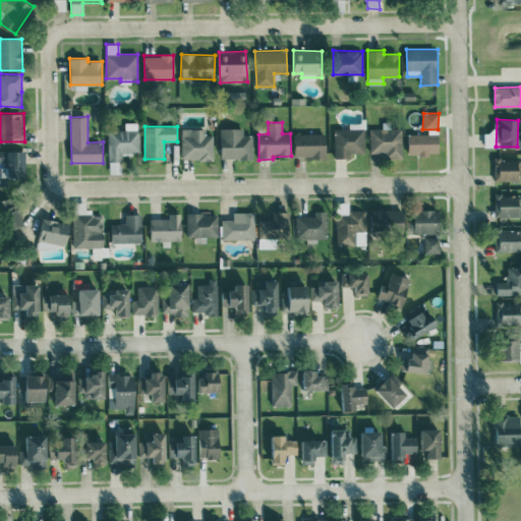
[(206,128),(181,128),(182,160),(214,159),(213,135),(206,135),(206,128)]
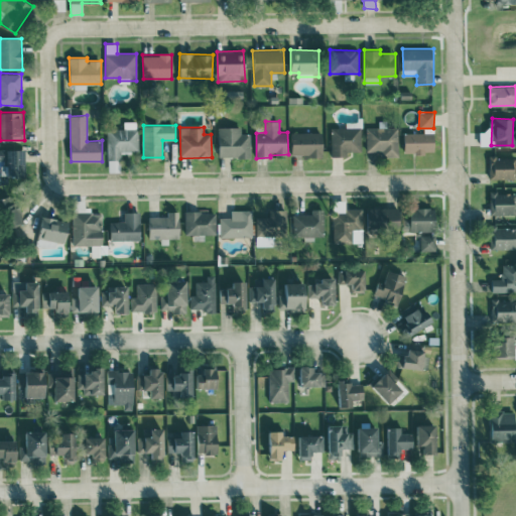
[(218,156),(250,157),(251,134),(241,133),(241,127),(219,127),(218,156)]
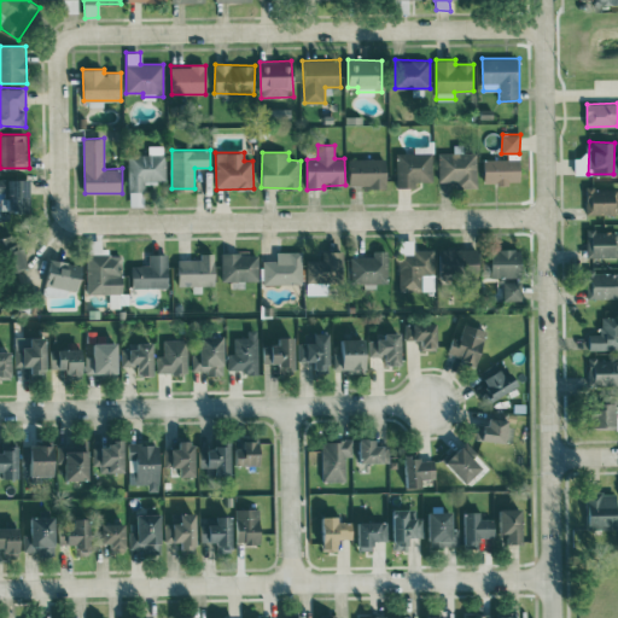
[(438,181),(458,181),(458,187),(477,187),(477,153),(439,152),(438,181)]
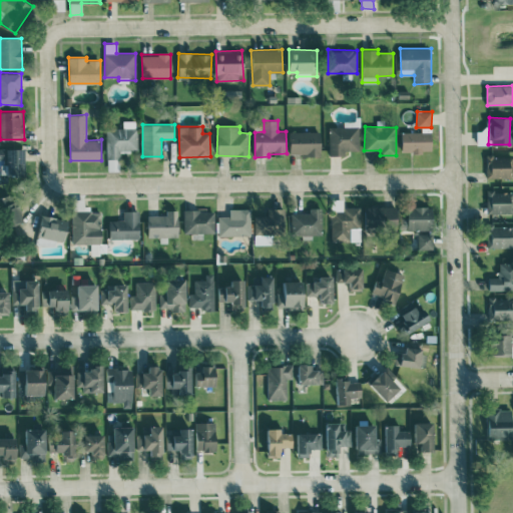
[(106,128),(107,158),(121,158),(121,151),(138,151),(138,128),(106,128)]
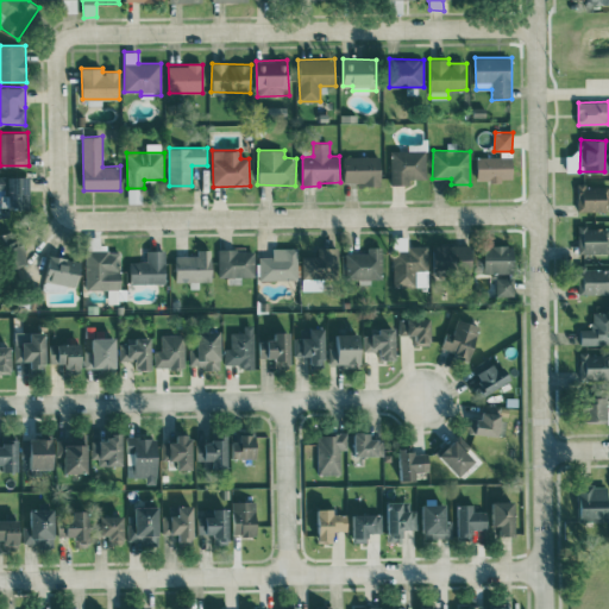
[(345,184),(381,184),(382,156),(345,156),(345,184)]
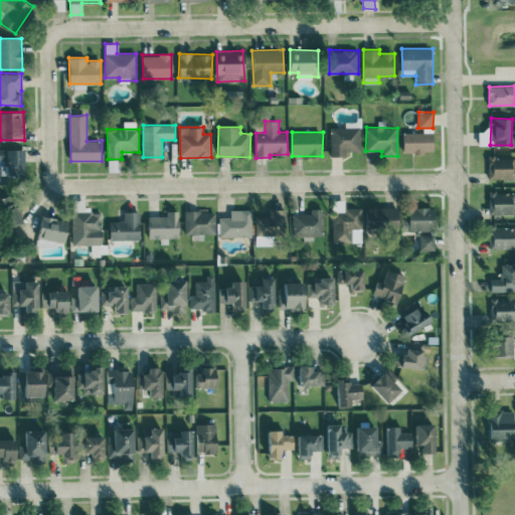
[(403,133),(403,153),(435,152),(434,132),(403,133)]
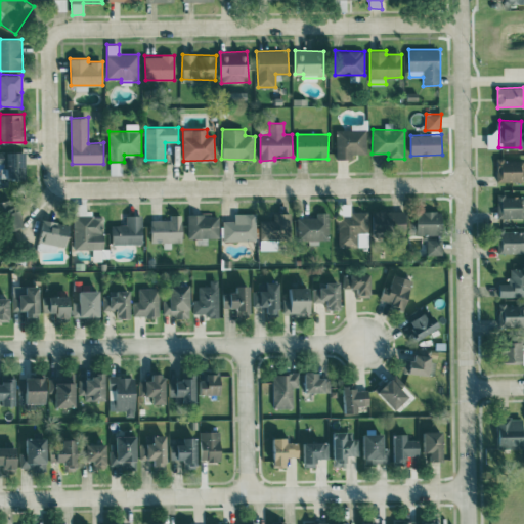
[(26,151),(8,151),(7,180),(26,181),(26,151)]
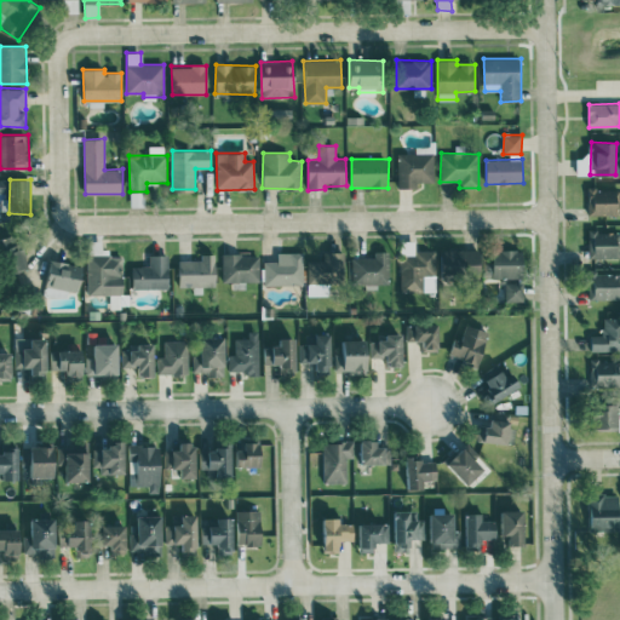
[(589,216),(619,214),(619,207),(619,206),(619,189),(589,190),(589,216)]
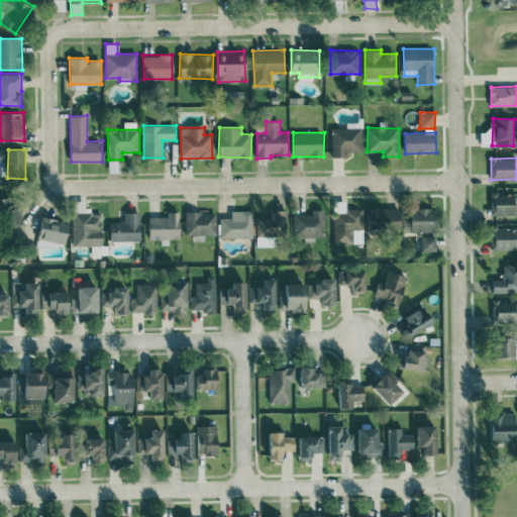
[(492,215),(516,214),(516,192),(491,193),(492,215)]
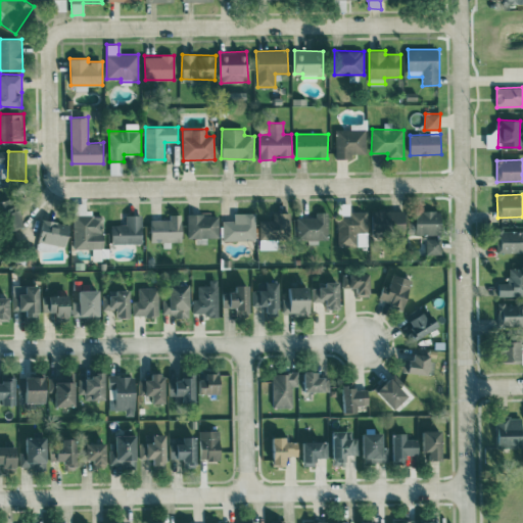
[(24,227),(13,197),(0,201),(0,215),(7,233),(24,227)]
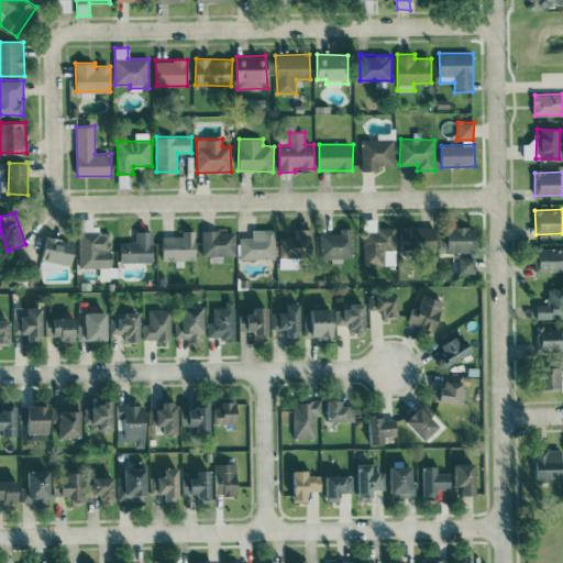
[(364,264),(384,265),(385,249),(393,249),(393,228),(376,227),(376,220),(364,220),(364,264)]
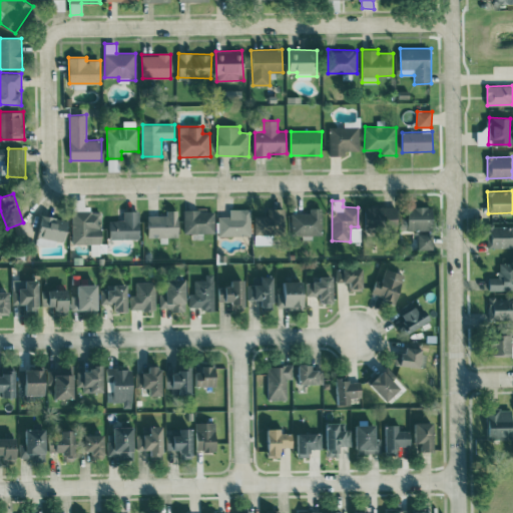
[(365,227),(399,228),(399,206),(365,206),(365,227)]
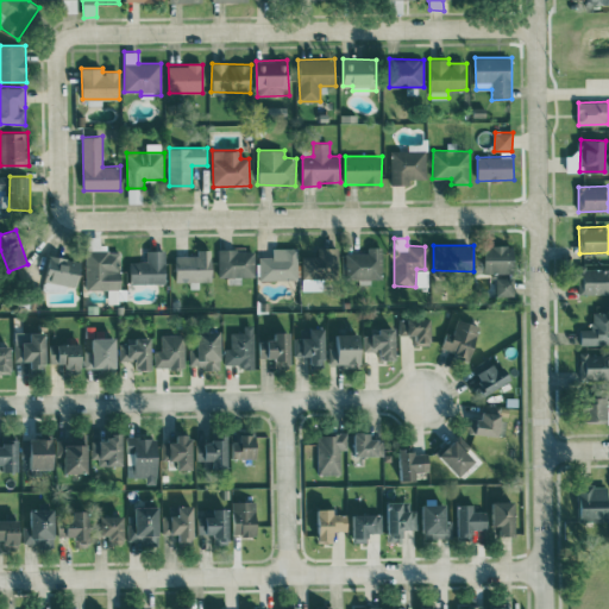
[(485,272),(515,271),(515,245),(484,245),(485,272)]
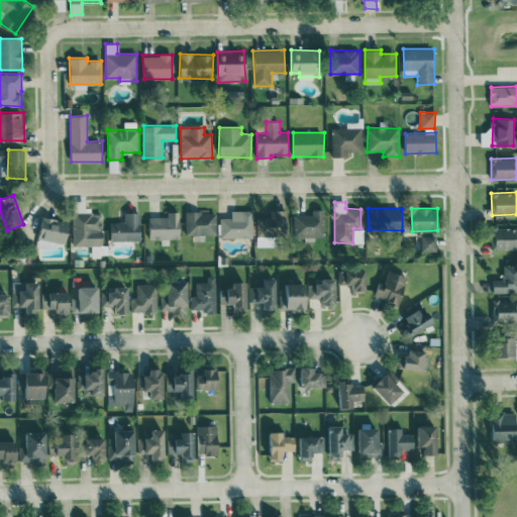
[(294,237),(323,236),(322,209),(312,210),(312,214),(293,215),(294,237)]
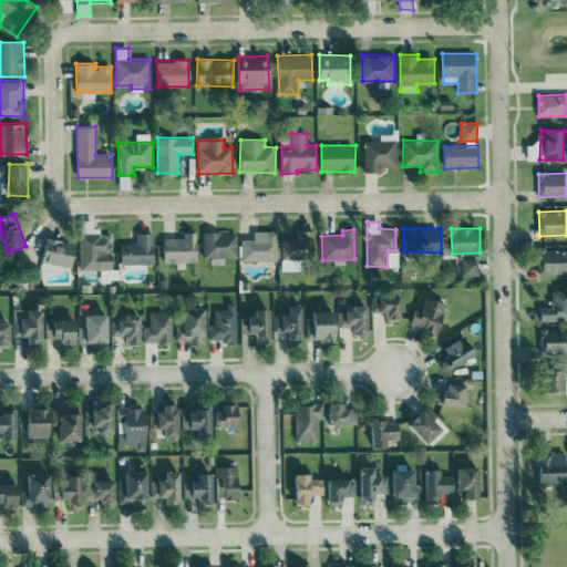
[(277,260),(277,230),(254,230),(254,239),(241,239),(241,260),(277,260)]
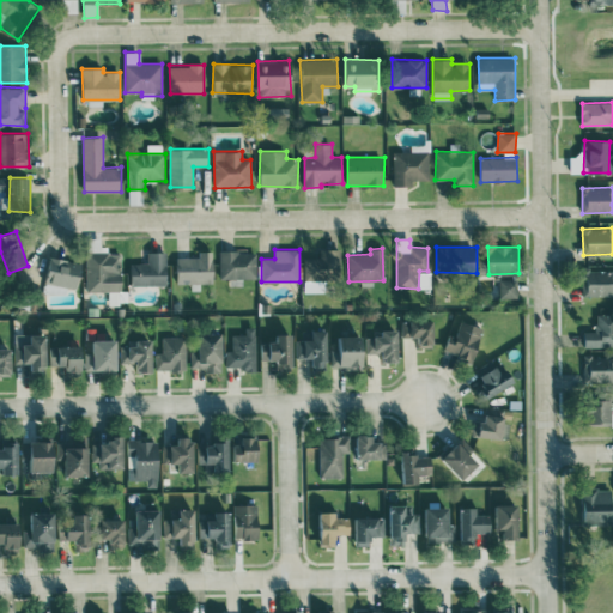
[(304,258),(304,283),(341,283),(340,249),(320,249),(320,258),(304,258)]
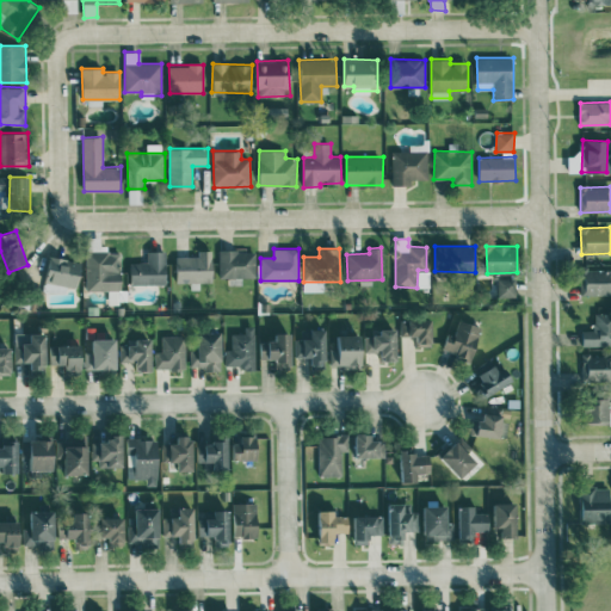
[(213,282),(213,250),(198,251),(198,257),(177,257),(177,282),(213,282)]
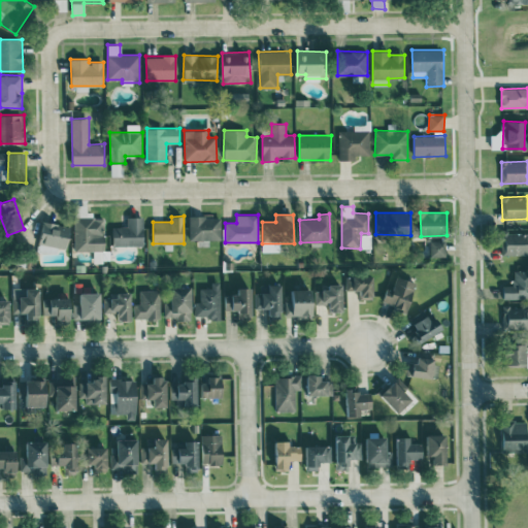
[(104,217),(75,218),(75,252),(96,252),(96,262),(104,262),(104,217)]
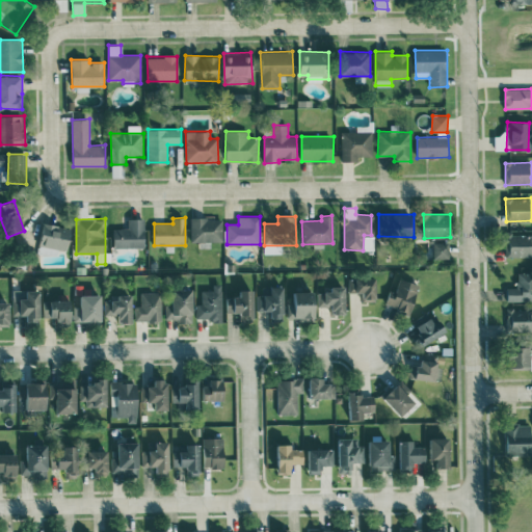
[(114,247),(144,246),(144,218),(128,219),(128,229),(113,229),(114,247)]
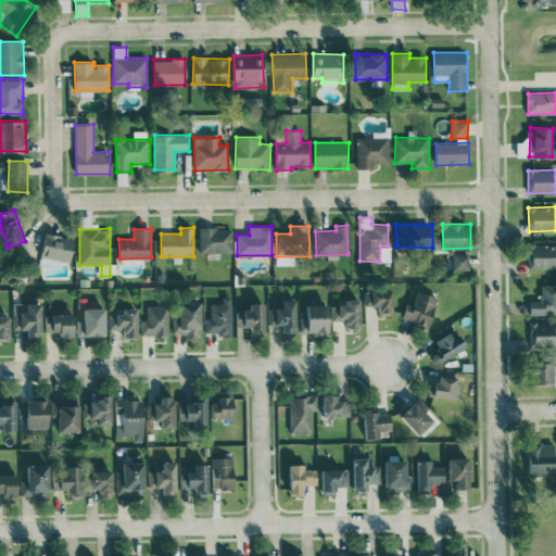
[(232,228),(199,228),(199,253),(232,252),(232,228)]
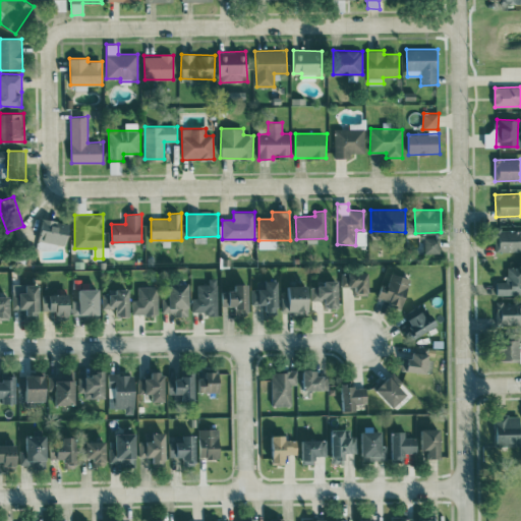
[(70,222),(42,219),(39,241),(67,244),(70,222)]
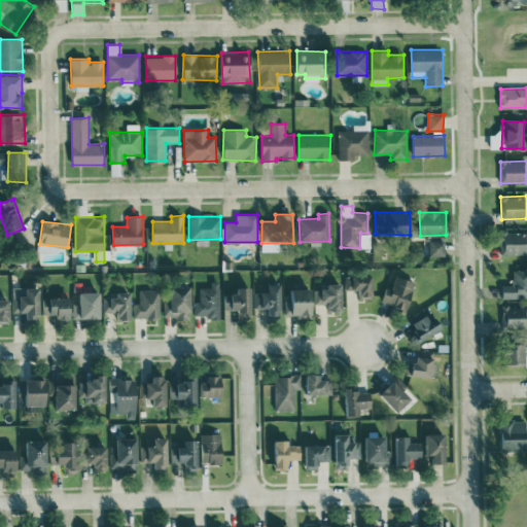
[(526,232),(505,232),(505,253),(526,253),(526,232)]
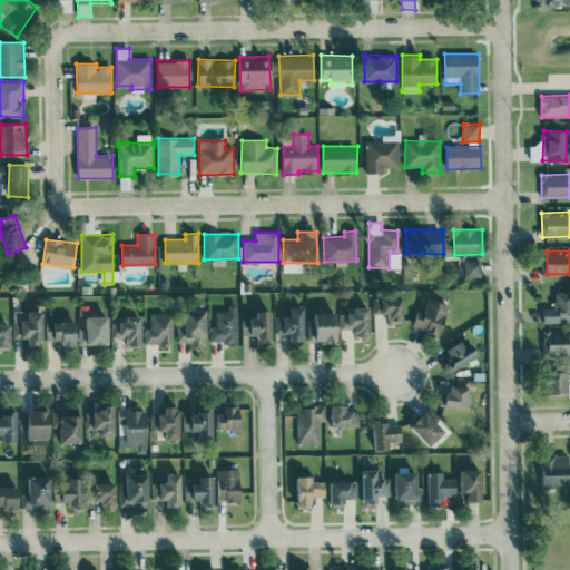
[(481,276),(482,259),(465,259),(464,276),(481,276)]
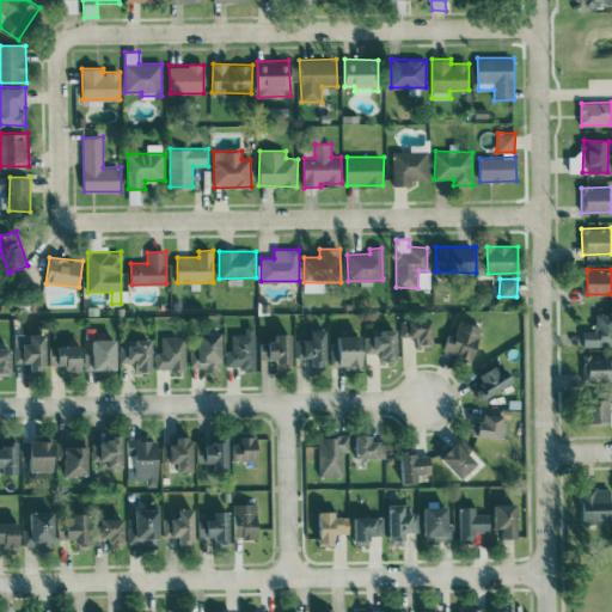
[(611,346),(611,313),(595,313),(595,331),(583,331),(583,346),(611,346)]
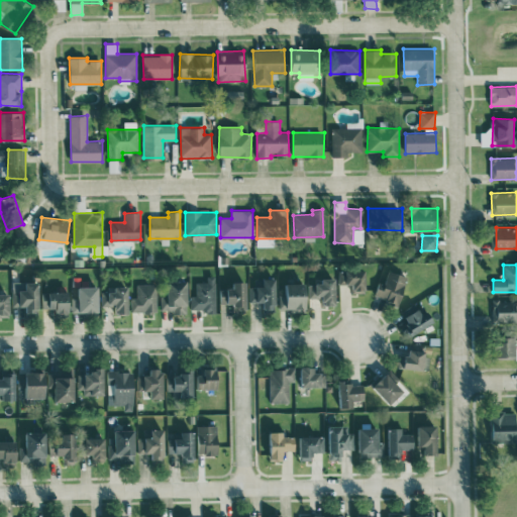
[(339,284),(351,284),(351,292),(367,292),(366,271),(338,271),(339,284)]
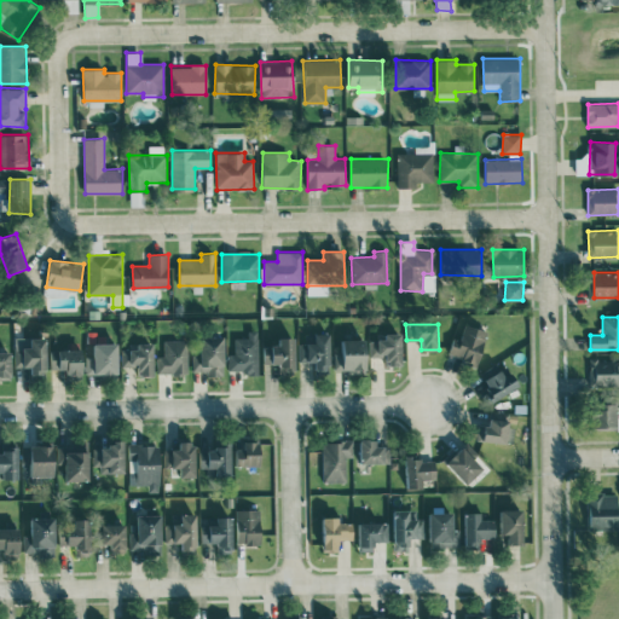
[(447,357),(480,363),(486,329),(463,325),(461,339),(452,337),(447,357)]
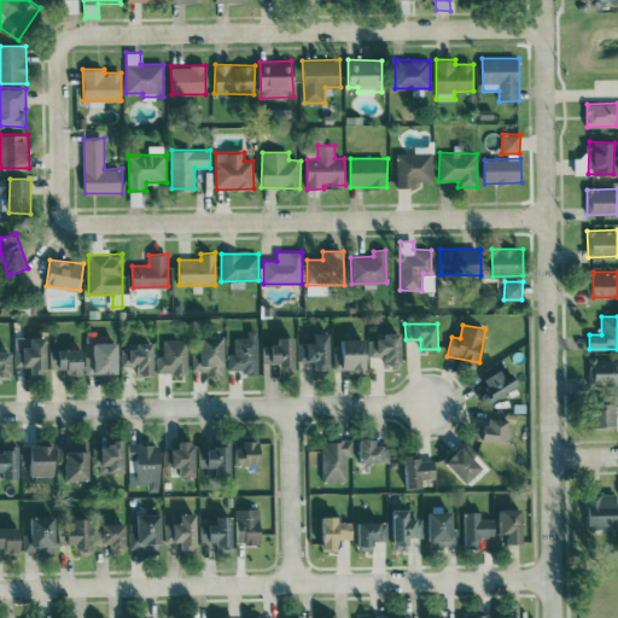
[(258,372),(257,330),(248,330),(248,337),(233,337),(234,353),(227,353),(228,372),(258,372)]
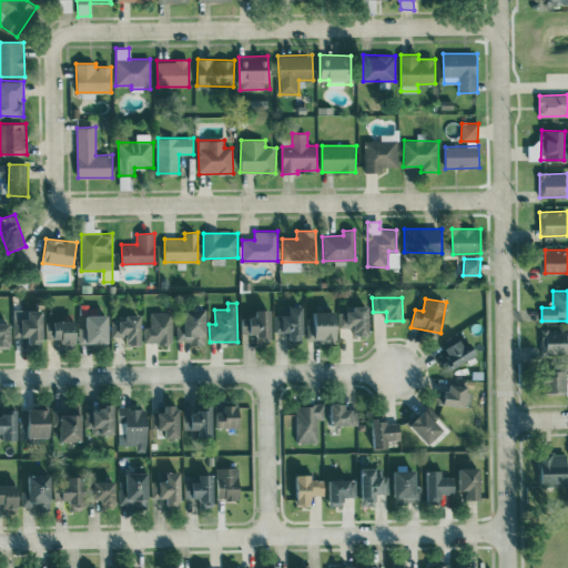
[(304,306),(291,306),(291,315),(274,315),(274,332),(288,332),(288,343),(303,344),(304,306)]
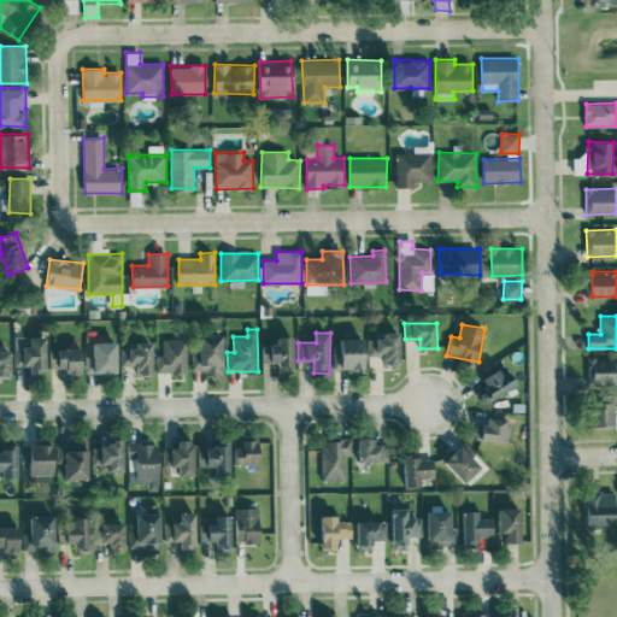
[(401,333),(383,333),(383,339),(368,339),(368,356),(385,354),(385,365),(403,364),(401,333)]
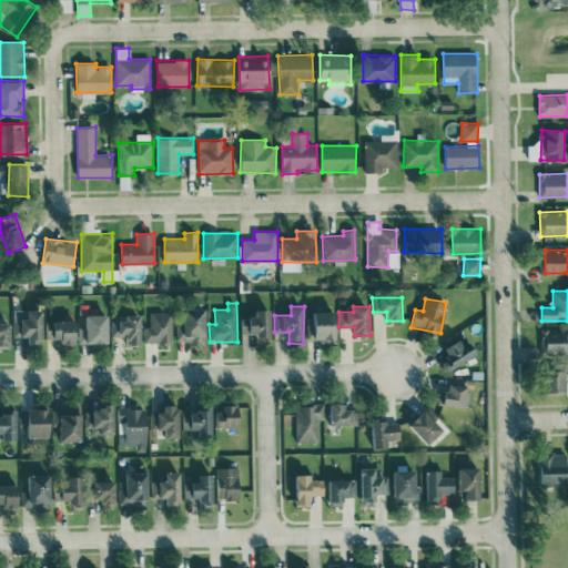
[(176,341),(191,340),(191,345),(206,344),(206,308),(183,310),(184,323),(176,324),(176,341)]
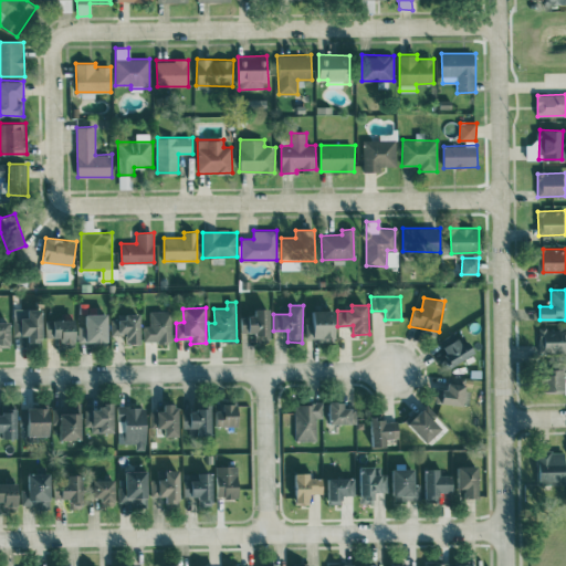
[(29,344),(43,343),(42,308),(13,310),(14,336),(29,336),(29,344)]
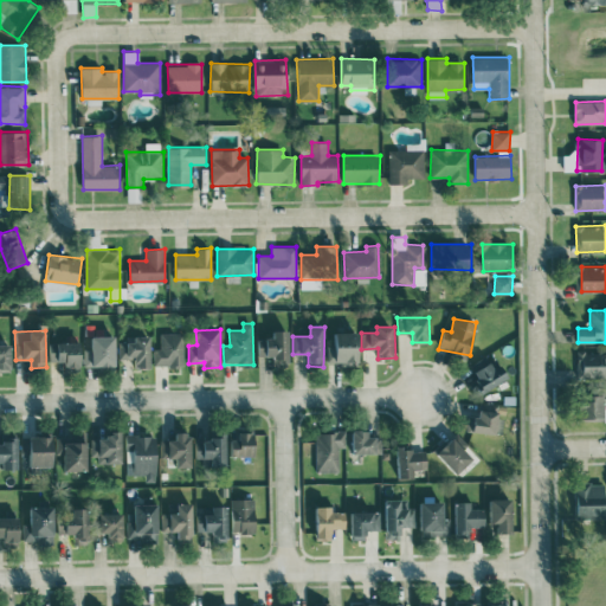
[(258,337),(257,355),(274,356),(274,365),(290,365),(290,330),(274,330),(274,339),(258,337)]
